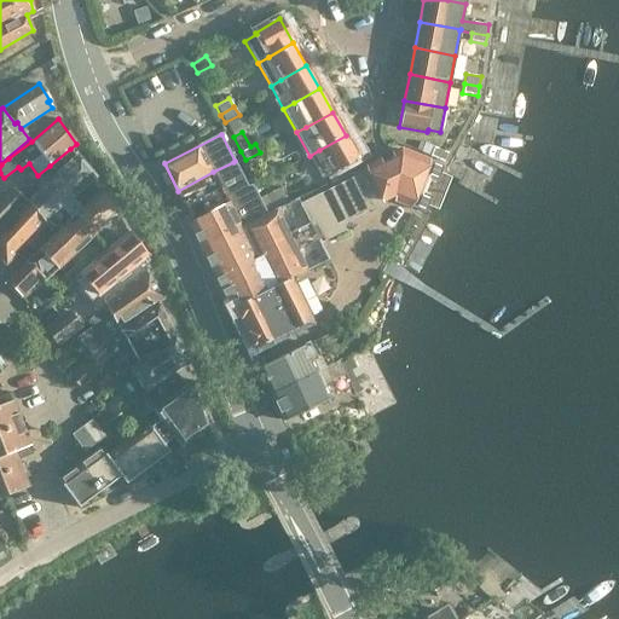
[(346,136),(319,150),(310,156),(322,177),(334,171),(334,172),(359,158),(346,136)]
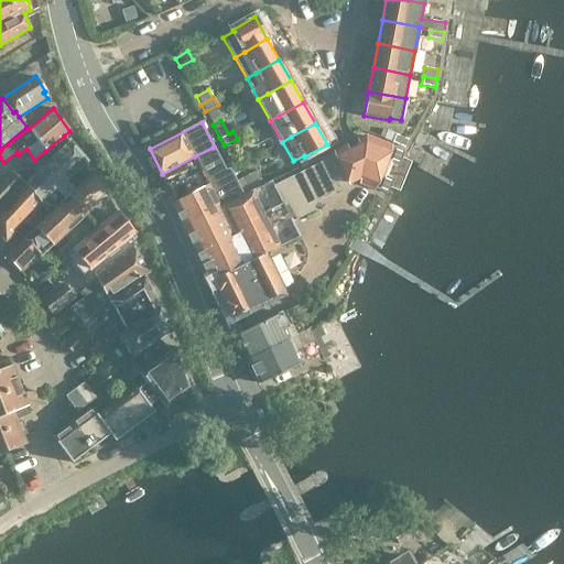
[(387,130),(383,138),(391,142),(394,133),(387,130)]
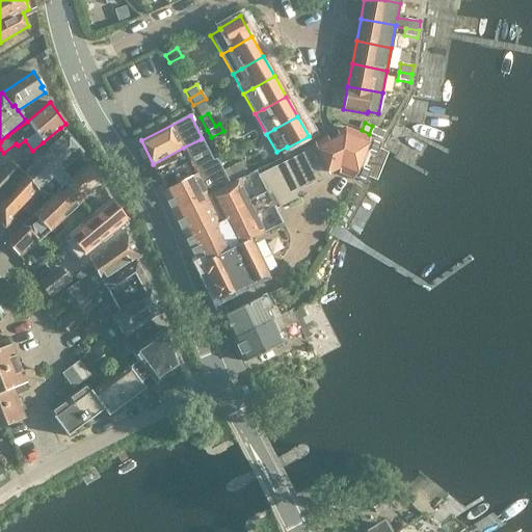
[(372,126),(369,134),(381,139),(384,131),(372,126)]
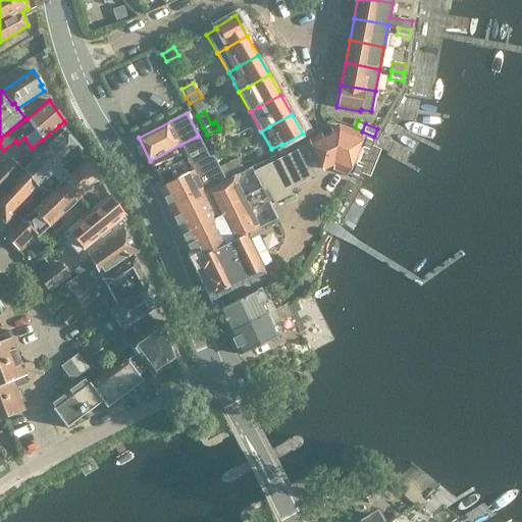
[(296,146),(251,168),(270,205),(290,195),(292,188),(312,177),(313,179),(326,172),(324,169),(331,166),(335,167),(334,169),(359,178),(364,166),(357,163),(362,151),(369,154),(374,141),(338,126),(330,131),(332,135),(323,140),(321,136),(297,148),(296,146)]
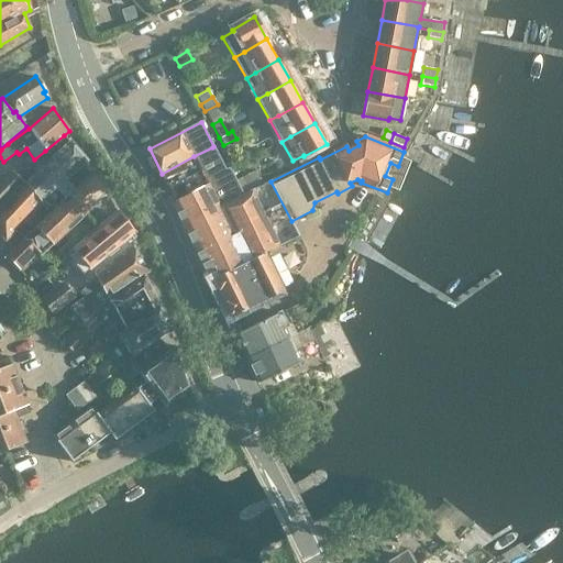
[(24,181),(23,183),(40,202),(56,188),(66,178),(87,161),(69,141),(24,181)]
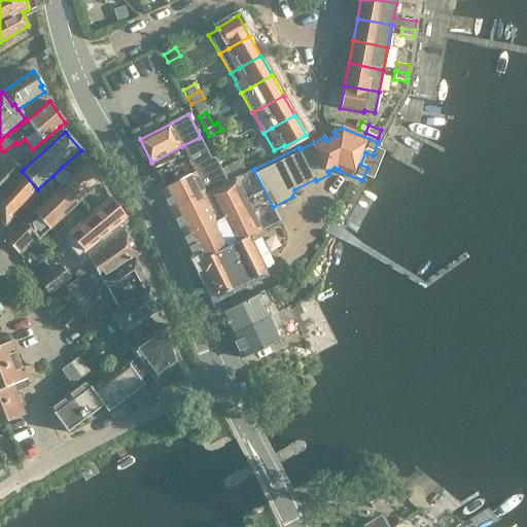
[(199,138),(181,146),(195,172),(205,192),(223,183),(199,138)]
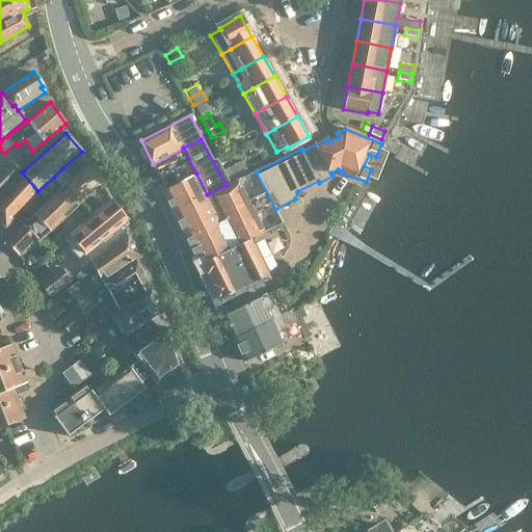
[(183,148),(153,164),(166,189),(196,174),(183,148)]
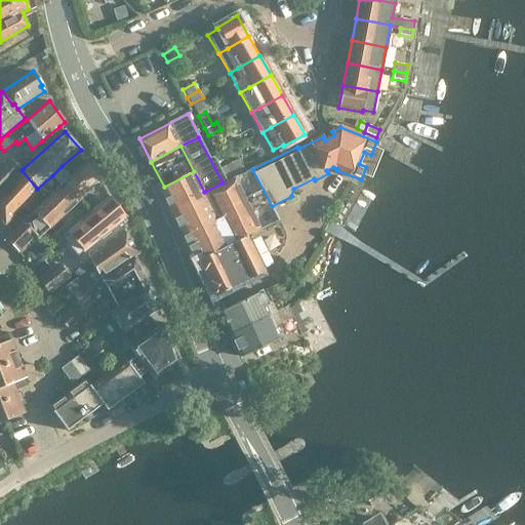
[(219,169),(226,180),(244,172),(237,159),(226,165),(227,165),(219,169)]
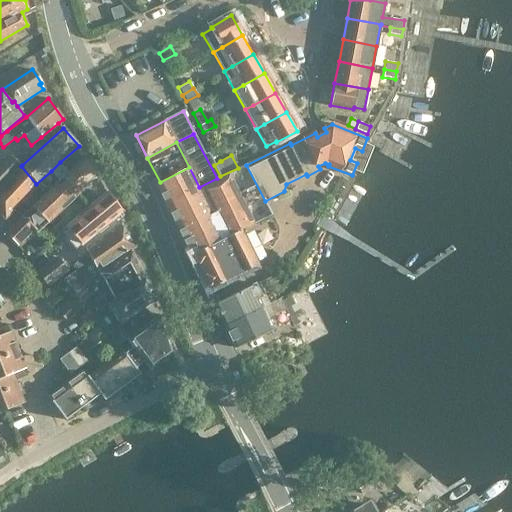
[(12,156),(0,168),(0,186),(21,166),(22,165),(12,156)]
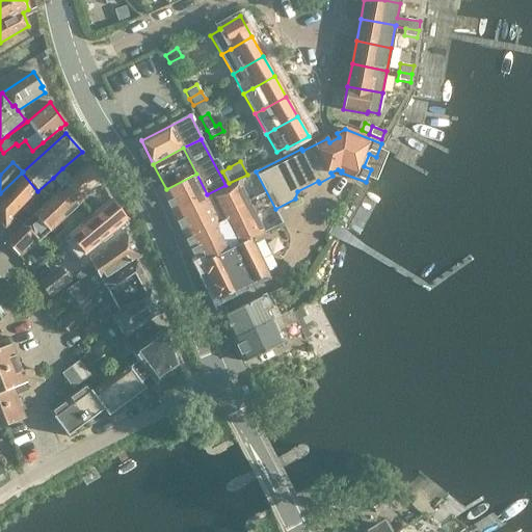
[(45,203),(33,214),(49,232),(81,202),(103,182),(86,165),(71,178),(61,186),(45,203)]
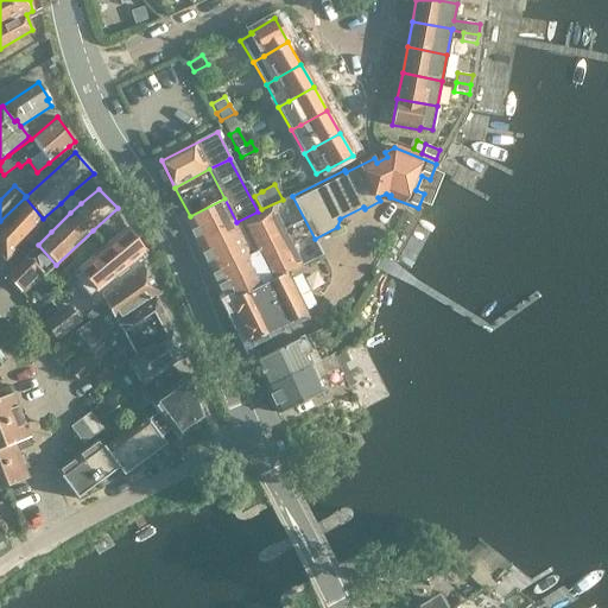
[(81,203),(71,192),(61,203),(70,213),(81,203)]
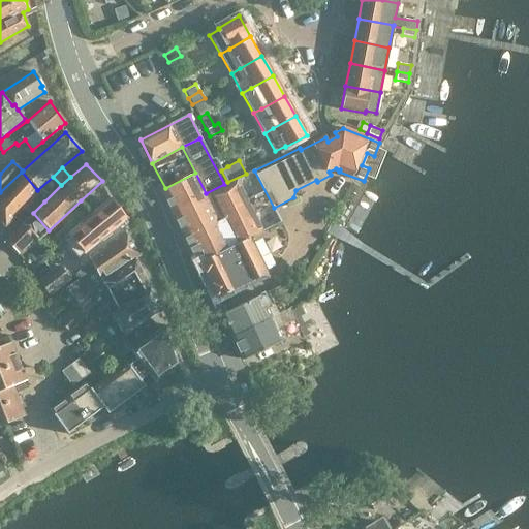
[(274,208),(254,170),(247,175),(246,174),(227,182),(224,184),(206,193),(169,211),(195,265),(199,262),(245,240),(251,238),(262,232),(281,222),(274,208)]
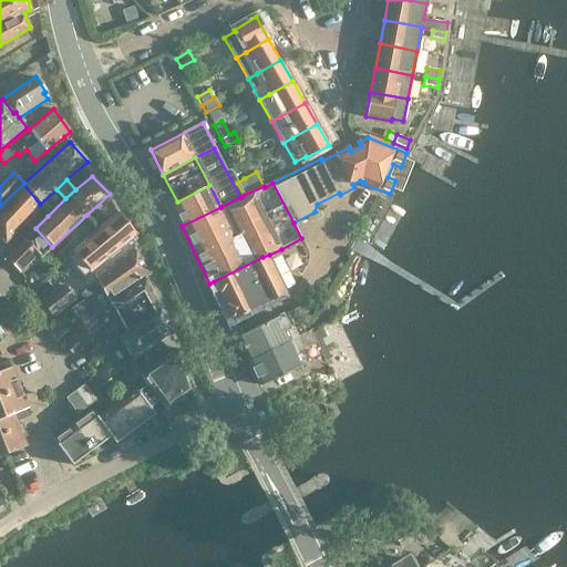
[(0,206),(0,236),(6,241),(13,233),(18,237),(19,236),(23,240),(32,232),(23,223),(40,204),(23,184),(0,206)]
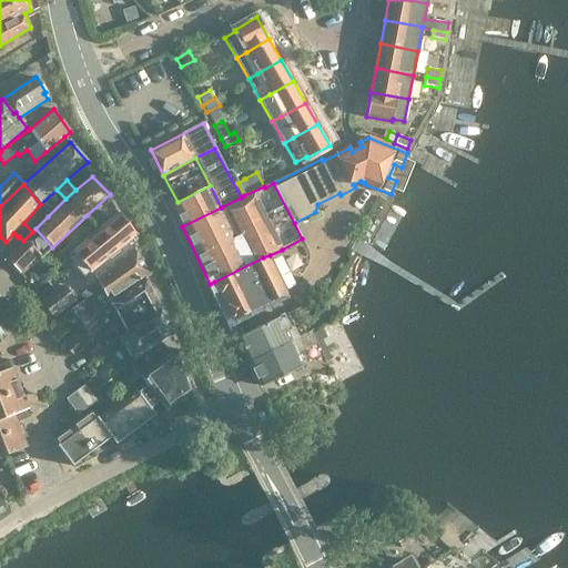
[(178,202),(172,205),(182,226),(221,208),(210,185),(178,202)]
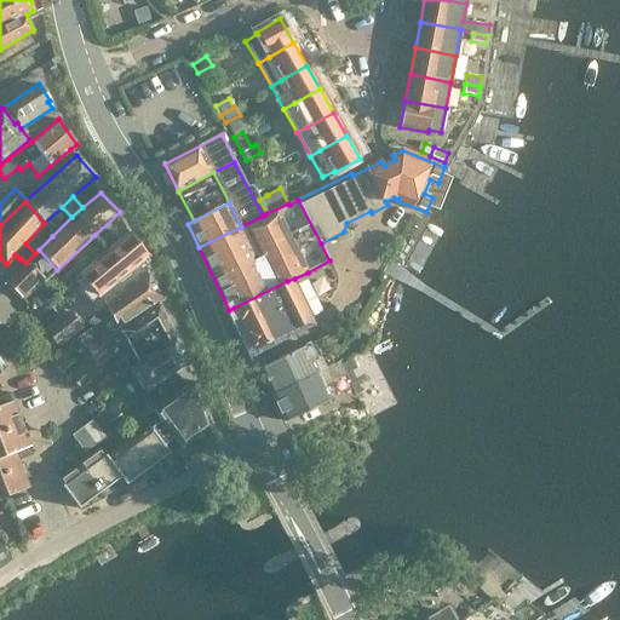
[(33,242),(39,250),(52,236),(47,229),(33,242)]
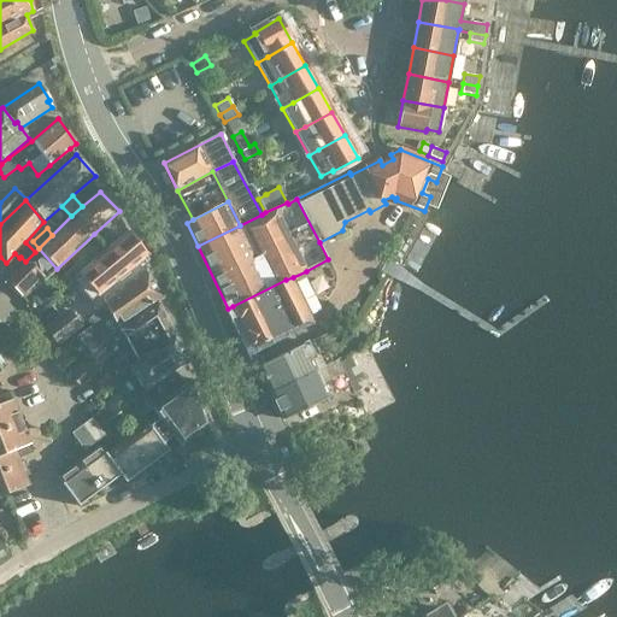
[(92,263),(71,281),(89,301),(99,294),(139,262),(146,256),(128,233),(92,263)]
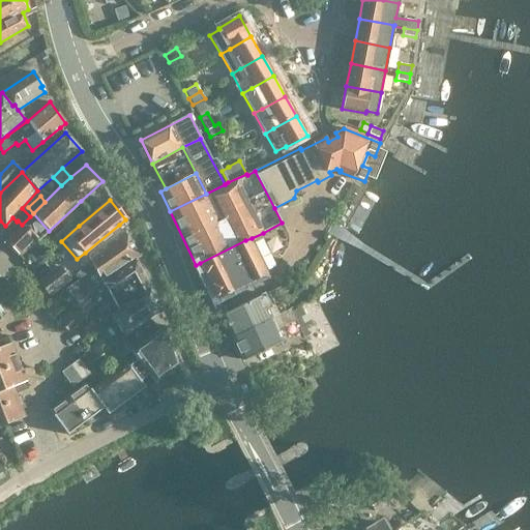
[(30,216),(22,225),(4,240),(18,255),(34,238),(37,241),(49,231),(33,213),(30,216)]
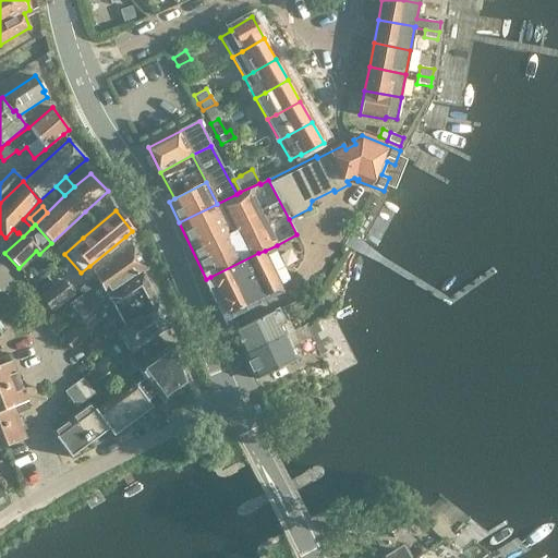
[(77,231),(55,252),(60,258),(64,254),(83,238),(77,231)]
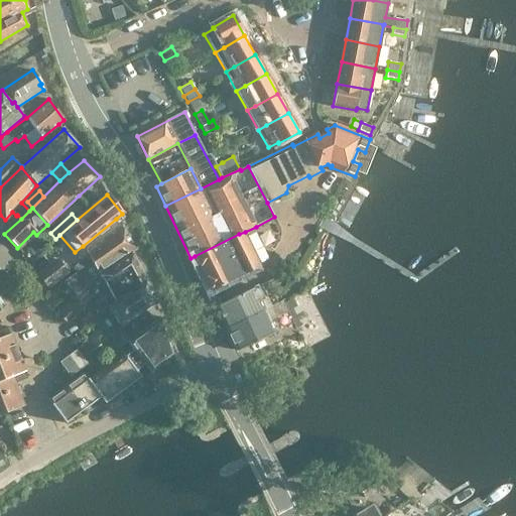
[(122,226),(86,250),(88,253),(73,268),(76,272),(62,281),(76,295),(84,289),(98,276),(99,275),(131,253),(135,250),(122,226)]
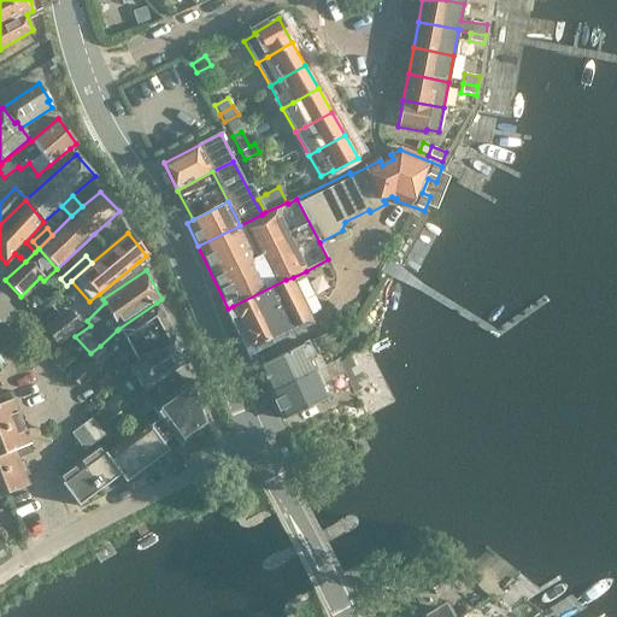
[(286,280),(233,306),(246,331),(244,336),(247,344),(252,345),(253,348),(311,318),(310,317),(311,315),(293,277),(286,280)]
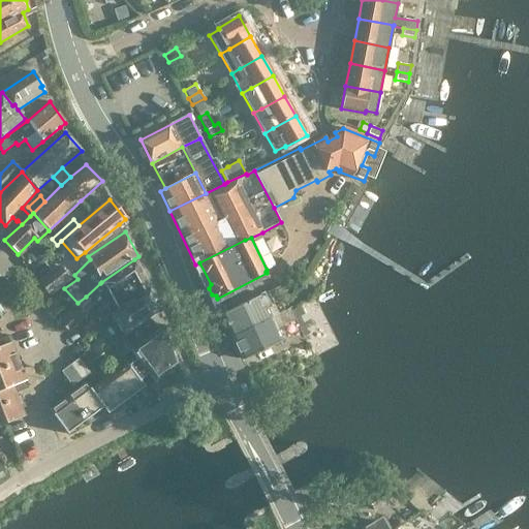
[(36,267),(29,259),(24,266),(31,272),(36,267)]
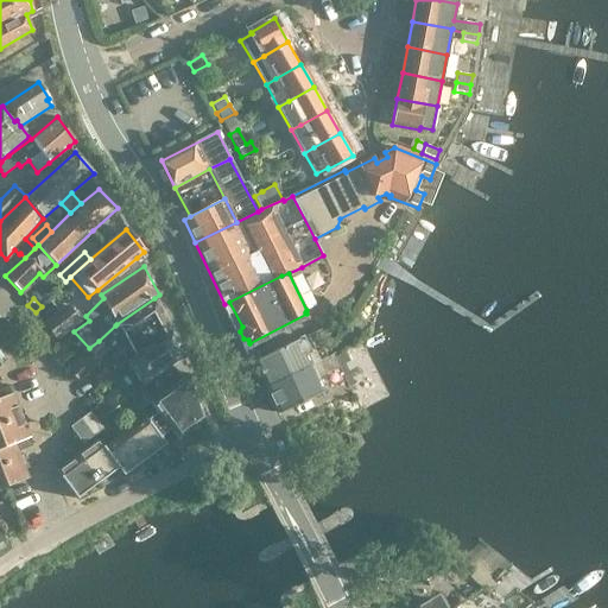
[(154,298),(118,324),(121,333),(128,346),(120,350),(125,361),(170,331),(170,330),(171,329),(154,298)]
